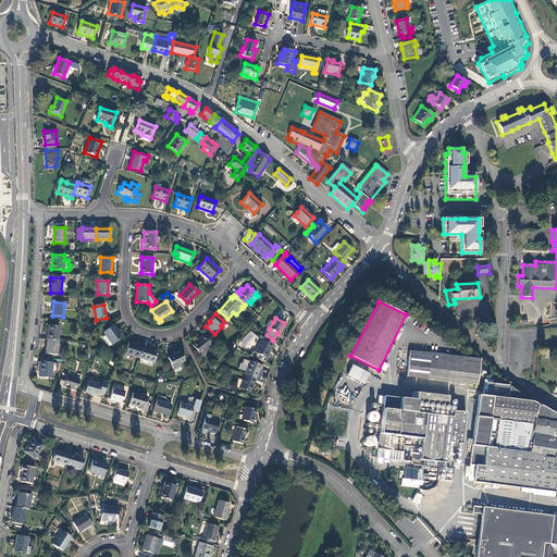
[(47,339),(59,341),(60,326),(48,325),(47,339)]
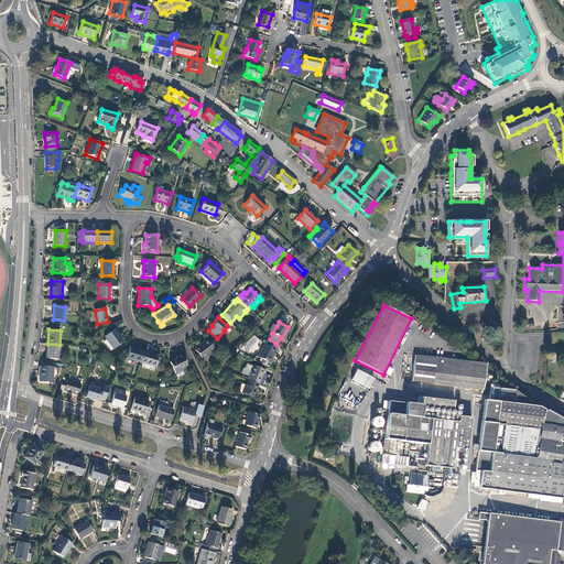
[(105,337),(107,339),(114,349),(123,342),(115,329),(105,337)]
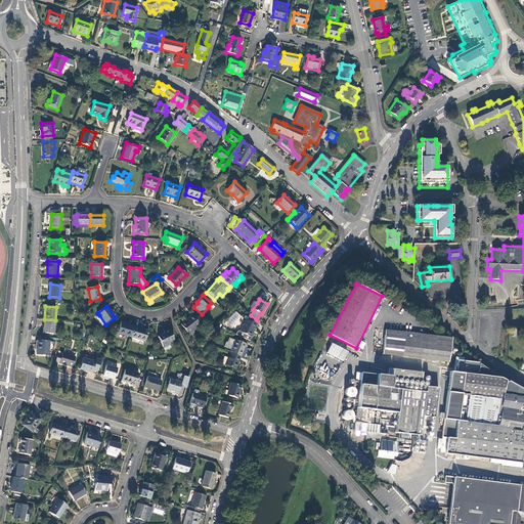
[(235,311),(224,322),(231,329),(242,317),(235,311)]
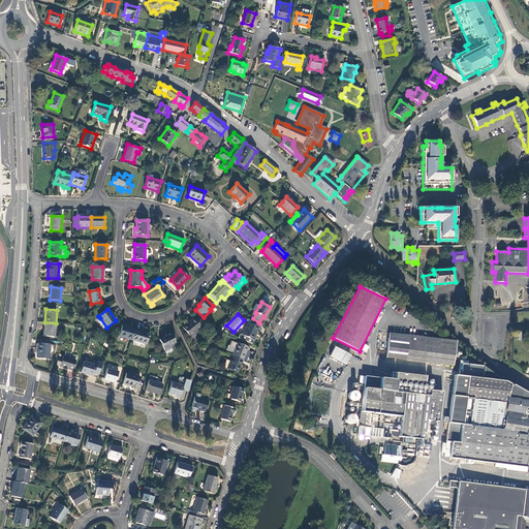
[(106,328),(100,318),(97,320),(103,330),(106,328)]
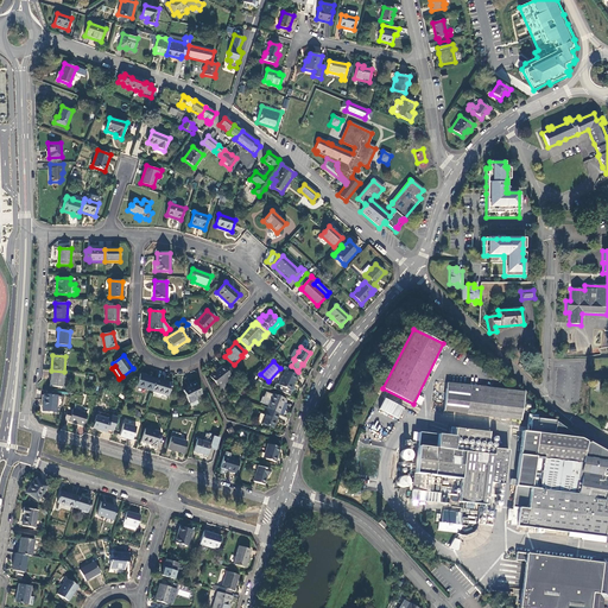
[(222,366),(215,373),(215,374),(210,378),(219,387),(232,377),(222,366)]
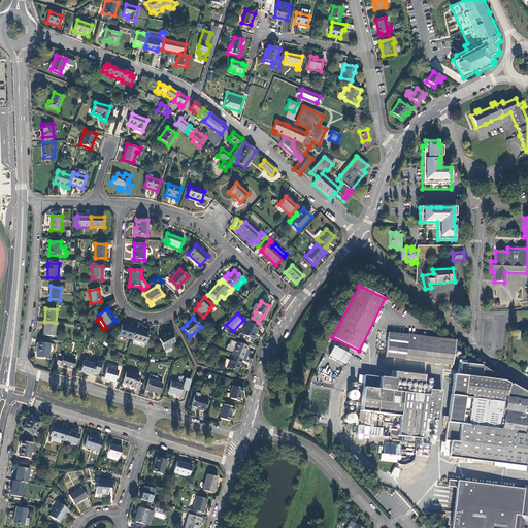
[(54,336),(56,323),(44,322),(43,335),(54,336)]
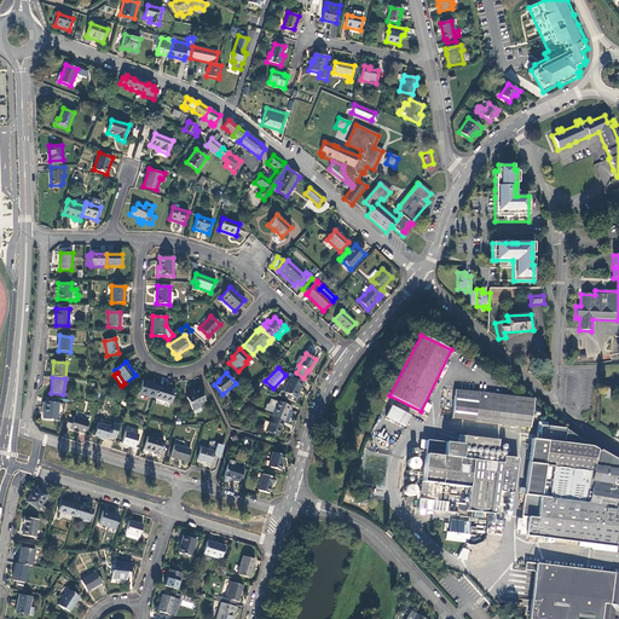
[(296,398),(295,398),(302,383),(290,377),(283,392),(282,391),(281,392),(278,395),(295,403),(296,398)]
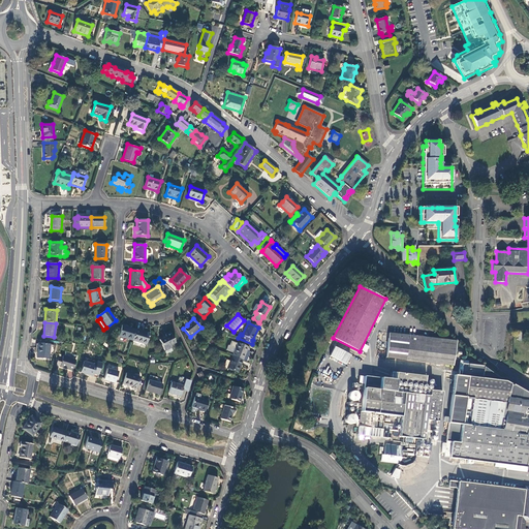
[(132,340),(135,330),(122,325),(119,336),(132,340)]
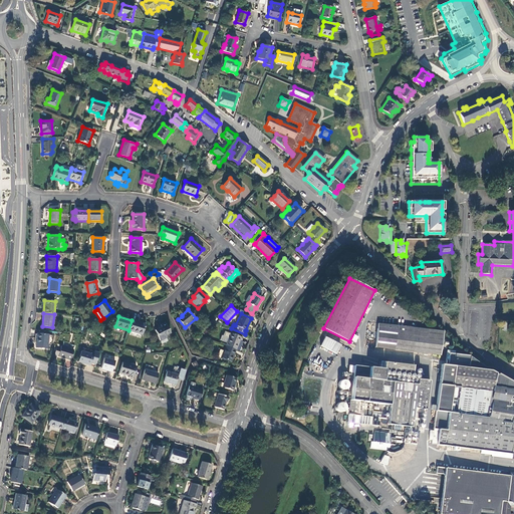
[(197,319),(196,318),(185,327),(188,331),(192,328),(190,325),(197,319)]
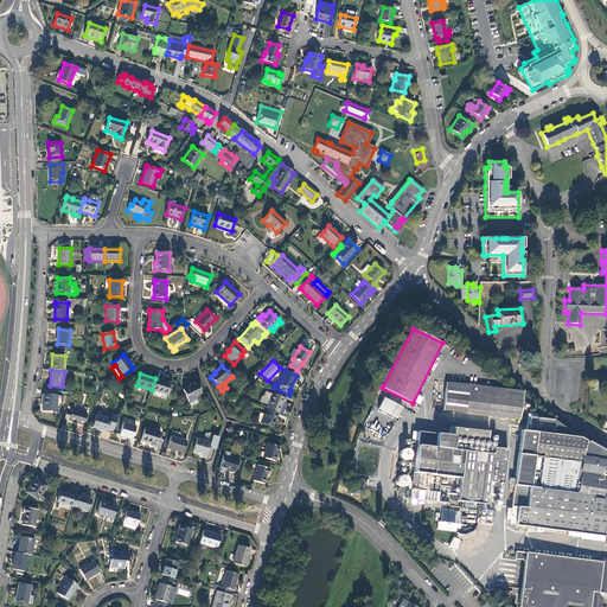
[(172,383),(155,378),(152,390),(167,396),(172,383)]
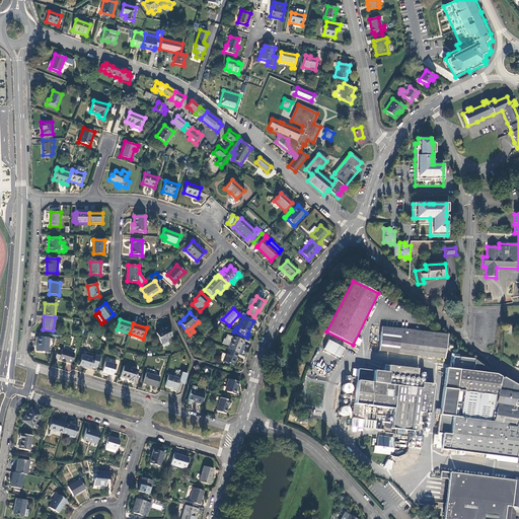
[(162,344),(168,341),(167,339),(172,337),(166,326),(162,328),(163,329),(156,334),(162,344)]
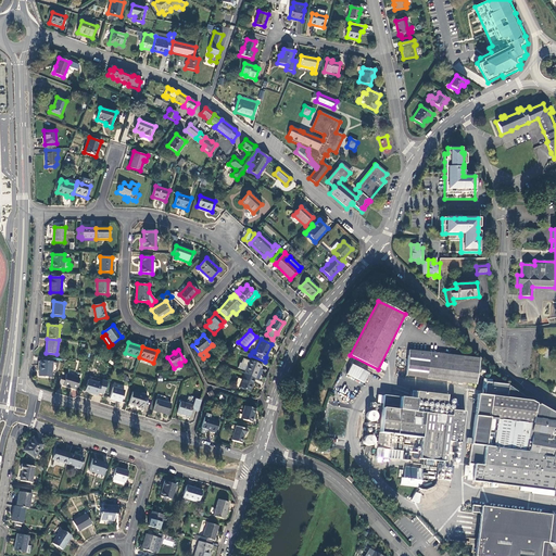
[(463,356),(429,353),(408,351),(406,376),(476,384),(479,358),(463,356)]
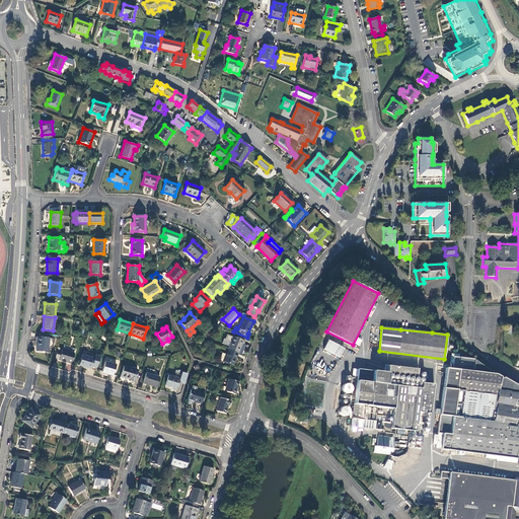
[(38,337),(36,351),(48,352),(48,349),(50,349),(50,347),(52,348),(53,339),(49,338),(38,337)]
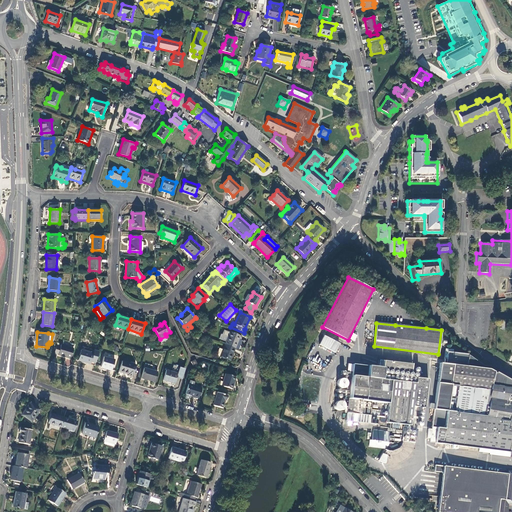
[(226,341),(225,344),(235,348),(238,350),(242,341),(241,340),(242,337),(240,336),(230,332),(228,337),(222,334),(221,334),(219,339),(225,341),(226,341)]
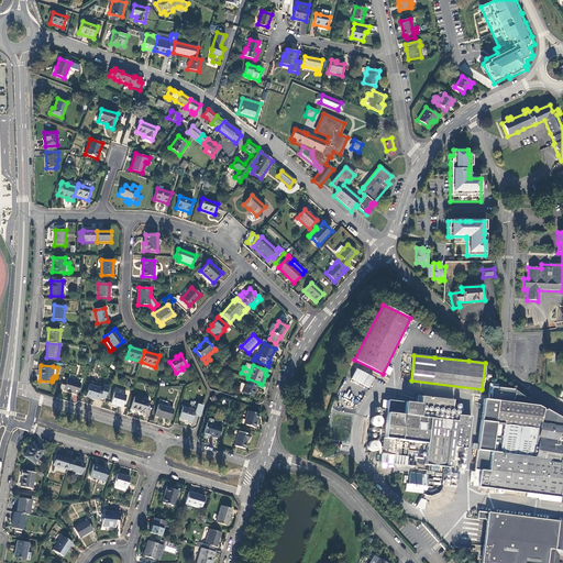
[(351,379),(370,388),(375,377),(357,368),(351,379)]
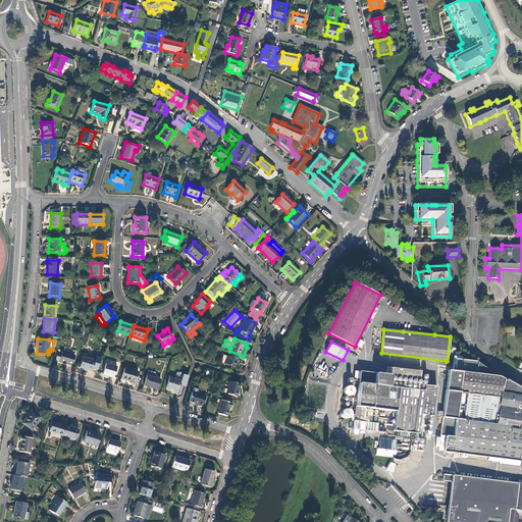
[(240,355),(229,351),(226,357),(223,364),(235,368),(240,355)]
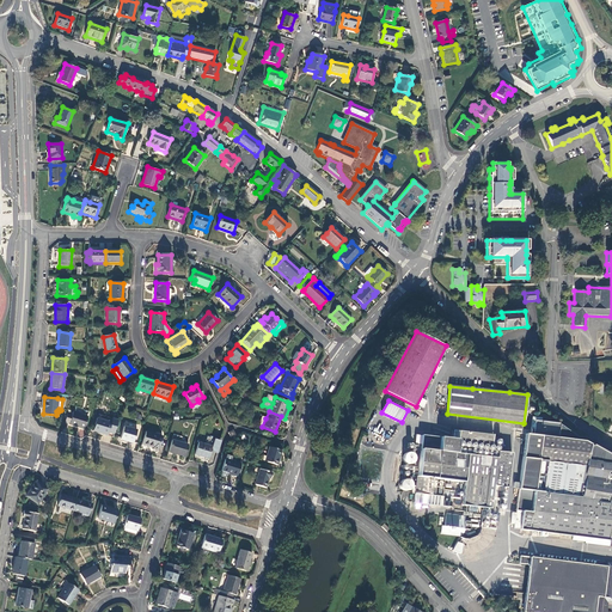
[(72,415),(67,412),(65,423),(84,429),(87,417),(73,412),(72,415)]
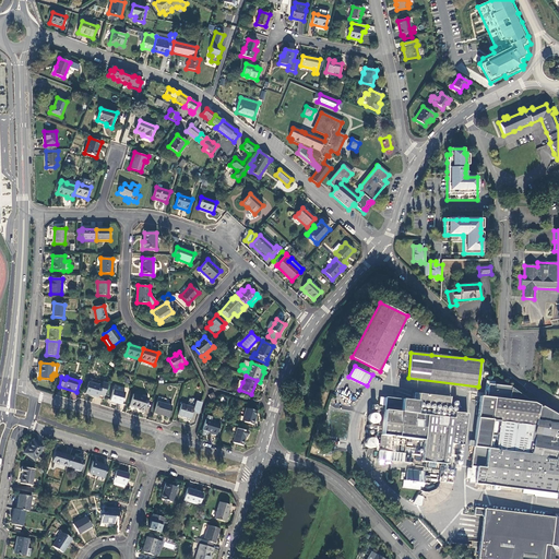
[(521,489),(558,494),(558,415),(557,414),(542,405),(540,406),(511,388),(511,387),(494,384),(495,382),(486,381),(484,396),(480,396),(475,440),(470,440),(468,445),(474,447),(470,483),(494,486),(492,489),(498,490),(498,489),(520,491),(521,489)]
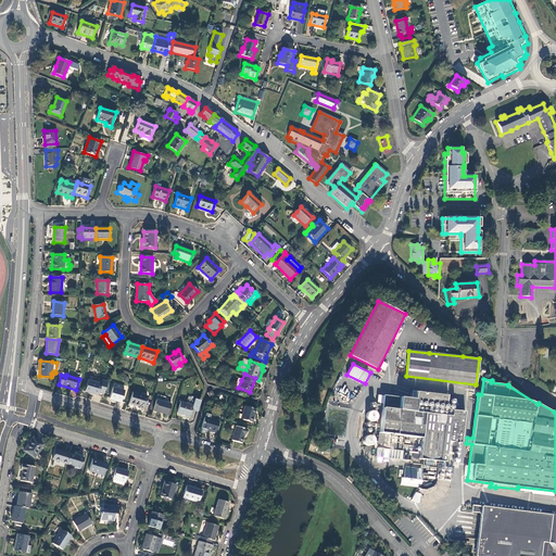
[(85,392),(98,395),(99,393),(103,394),(108,382),(102,380),(101,384),(88,380),(85,392)]
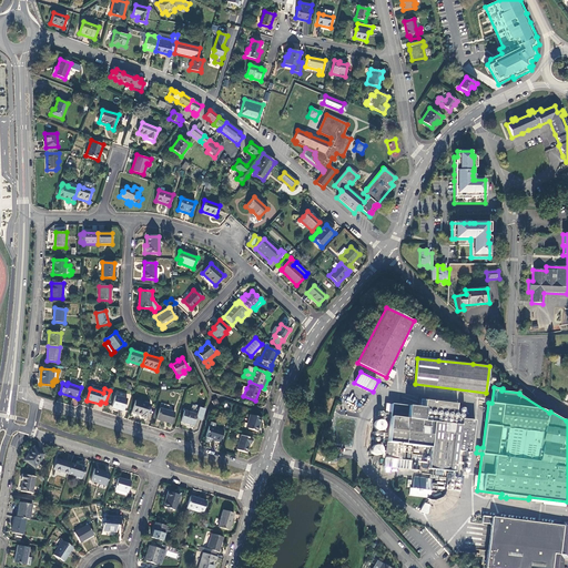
[(115,396),(111,407),(123,412),(128,399),(115,396)]
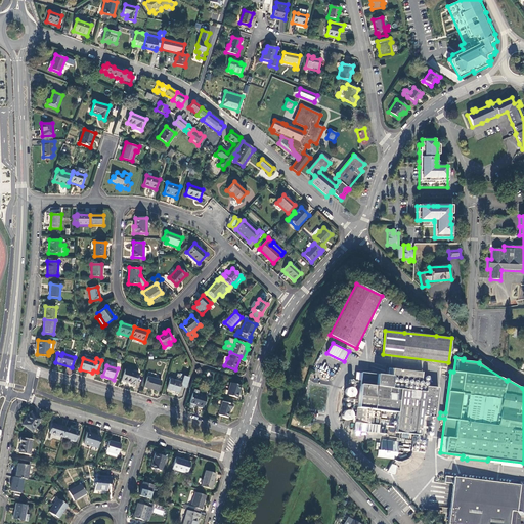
[(122,381),(130,383),(129,385),(135,386),(138,374),(125,369),(122,381)]
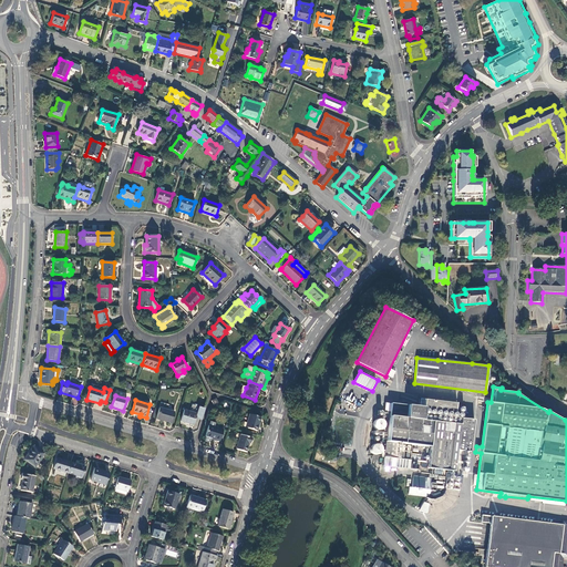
[(457,403),(425,400),(424,409),(456,412),(457,403)]
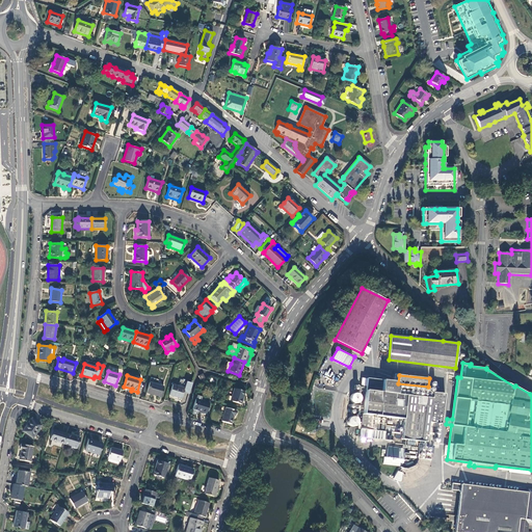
[(383,440),(384,431),(375,430),(376,416),(403,419),(401,439),(427,442),(429,422),(441,424),(445,394),(432,393),(431,398),(397,394),(398,382),(367,378),(363,414),(362,414),(361,422),(358,422),(358,428),(361,428),(360,436),(383,440)]
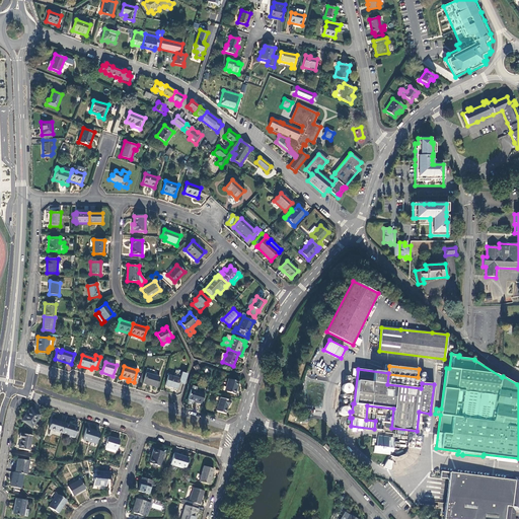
[(146,373),(143,383),(156,387),(160,377),(146,373)]
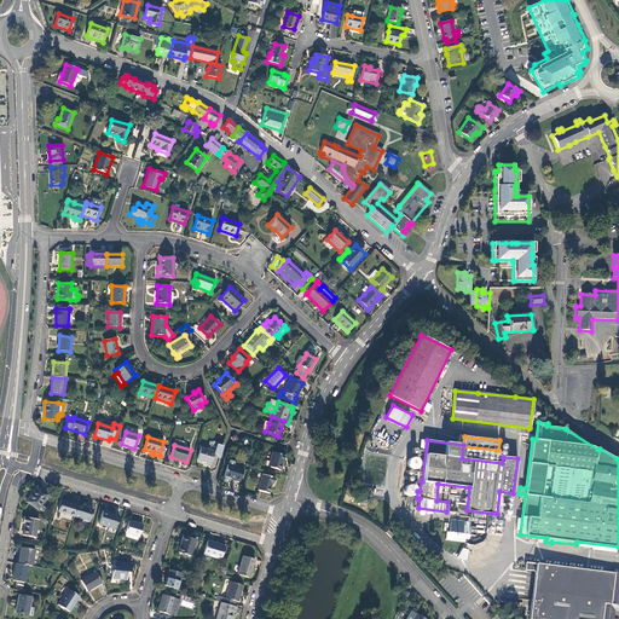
[(201,447),(197,460),(212,464),(215,452),(201,447)]
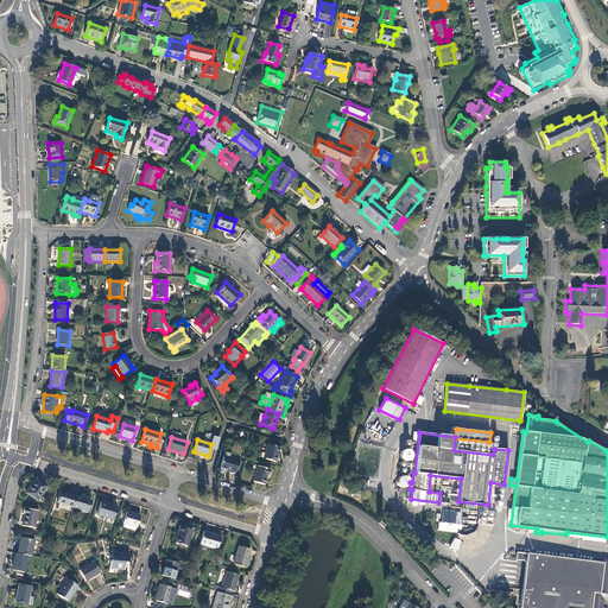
[(267,444),(264,458),(276,462),(279,448),(267,444)]
